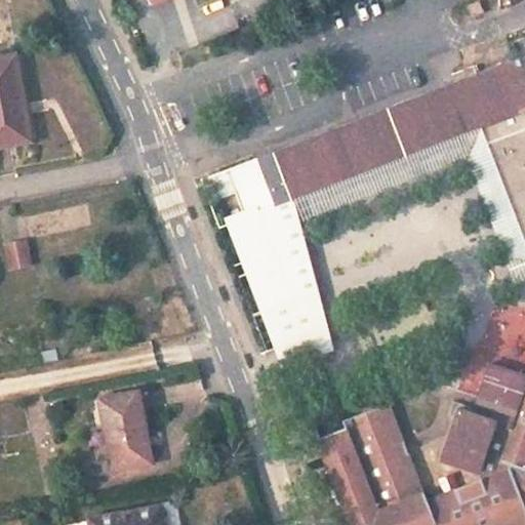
[(483,12),(479,1),(468,6),(472,17),(483,12)]
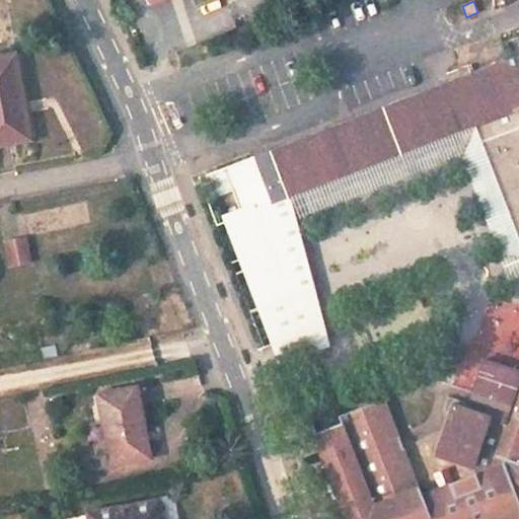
[(0,58),(0,144),(28,139),(13,56),(0,58)]
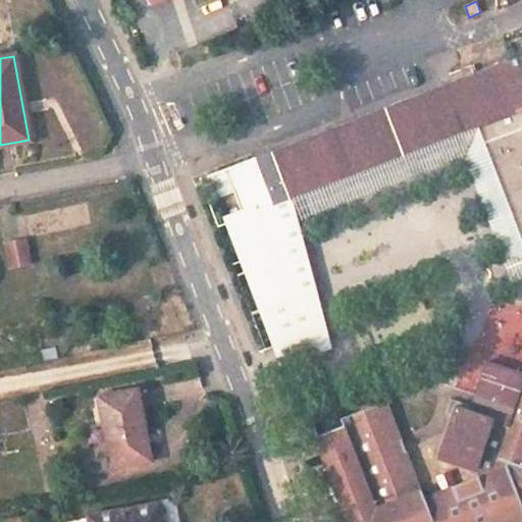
[(483,143),(521,127),(521,71),(516,58),(438,88),(254,158),(273,206),(293,198),(477,127),(483,143)]
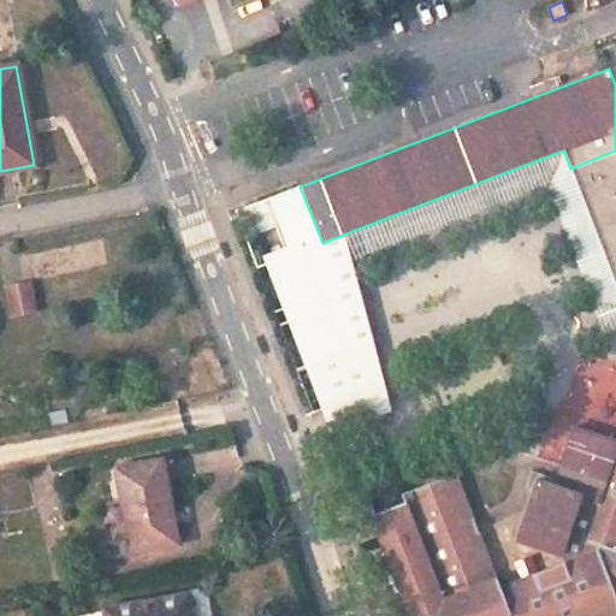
[(563,150),(345,234),(351,259),(549,182),(606,330),(615,326),(615,286),(570,169),(563,150)]
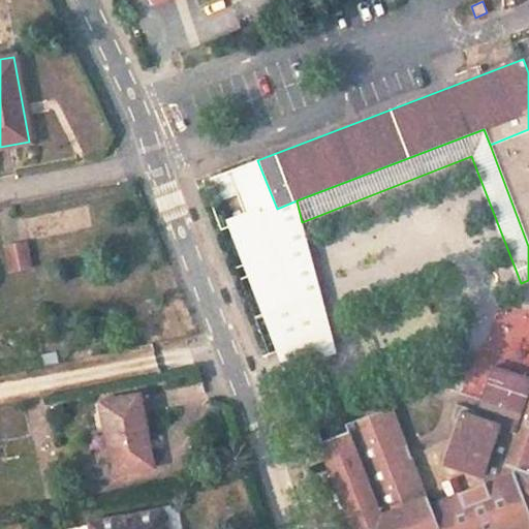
[(528,129),(490,145),(528,246),(528,129)]
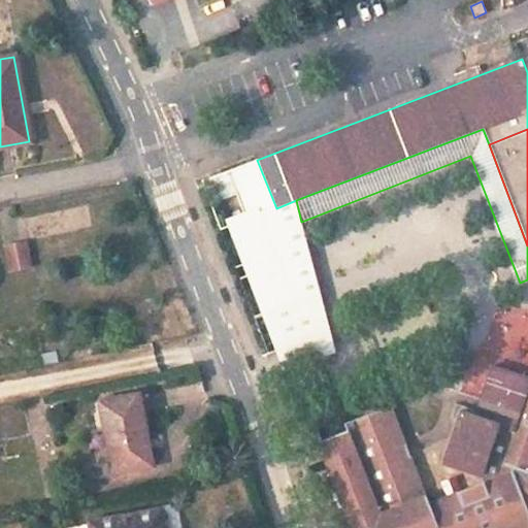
[(276,208),(257,160),(209,177),(218,199),(236,192),(243,211),(225,219),(284,372),(336,353),(301,222),(296,200),(276,208)]
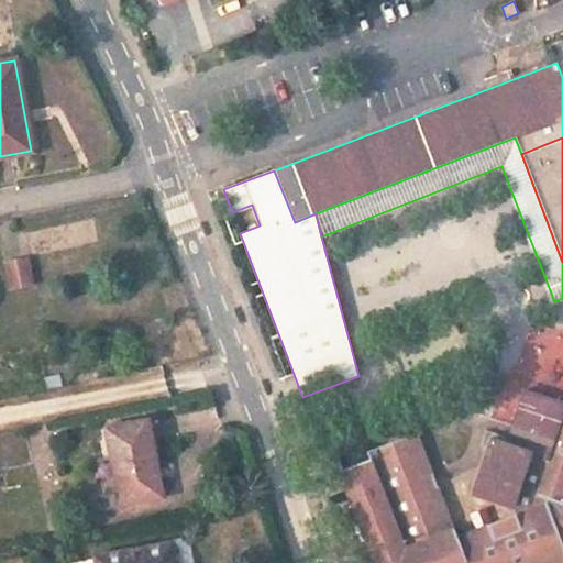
[(3,261),(10,289),(36,284),(30,255),(3,261)]
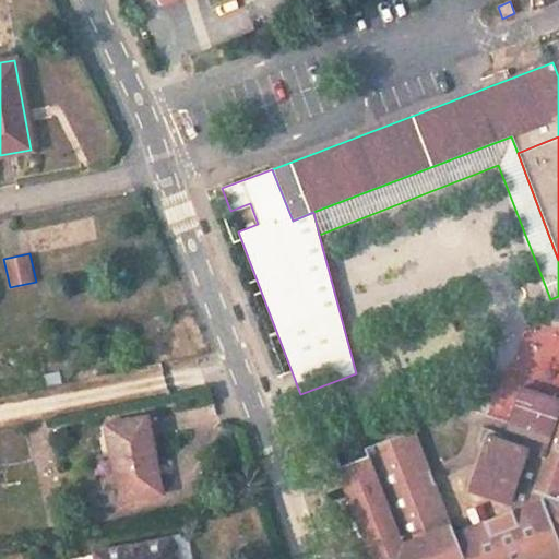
[(558,558),(558,399),(520,387),(502,440),(497,438),(486,435),(483,444),(468,490),(508,503),(511,510),(454,533),(413,429),(364,449),(367,456),(335,467),(342,485),(345,484),(352,498),(356,497),(358,502),(356,503),(353,507),(353,509),(353,512),(369,556),(370,558),(558,558)]
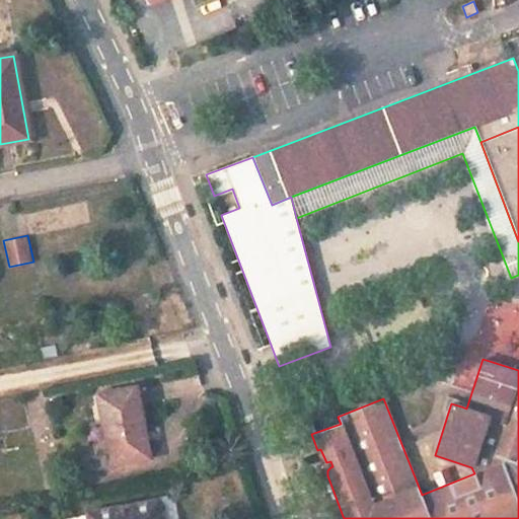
[(97,395),(110,465),(149,457),(136,388),(97,395)]
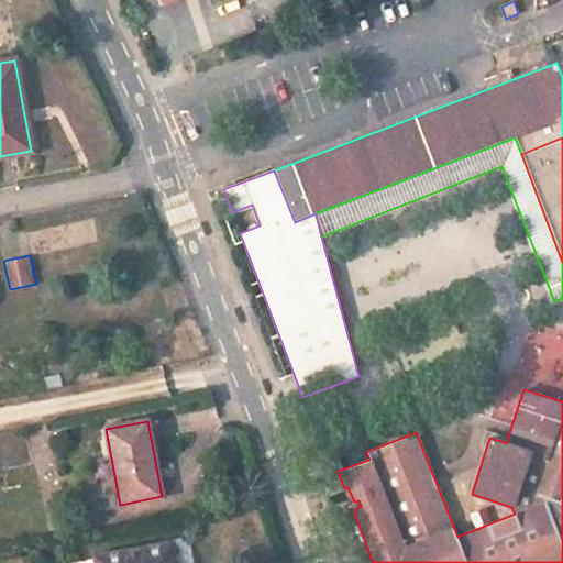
[(489,438),(500,441),(501,435),(486,430),(481,445),(486,448),(489,438)]
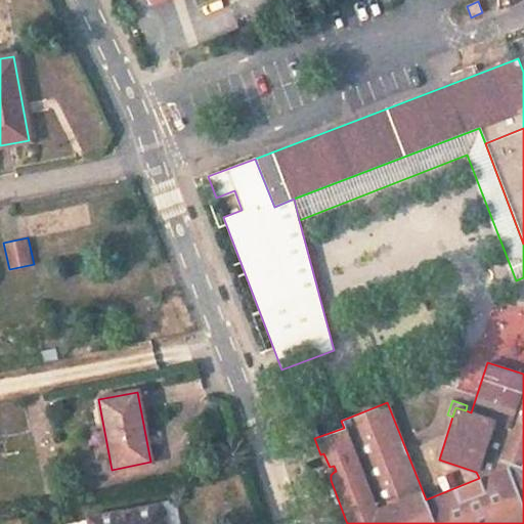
[(162,523),(159,507),(90,520),(90,523),(162,523)]
